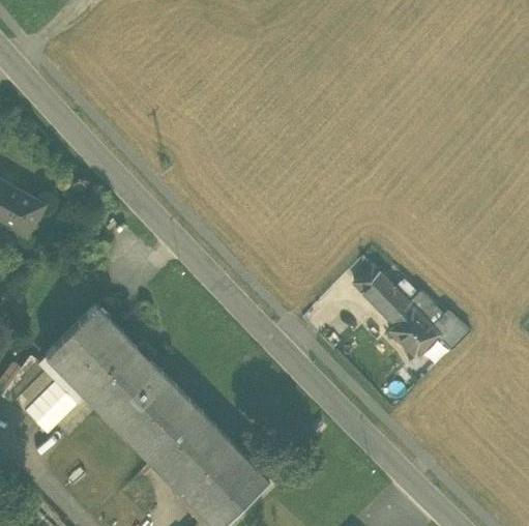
[(0,223),(25,237),(41,206),(0,182),(0,223)]
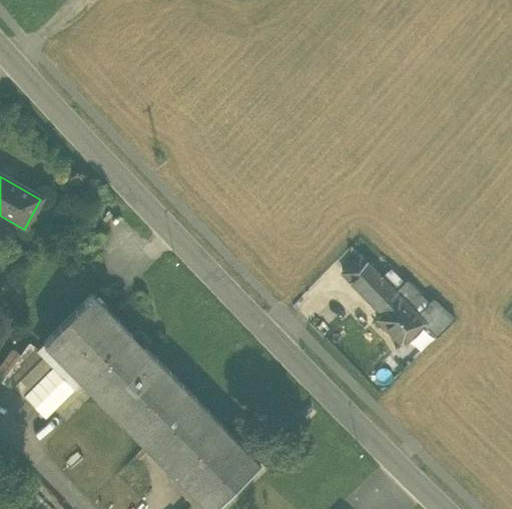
[(405,284),(394,295),(358,259),(341,276),(380,317),(375,322),(400,348),(421,327),(422,326),(415,319),(427,307),(405,284)]
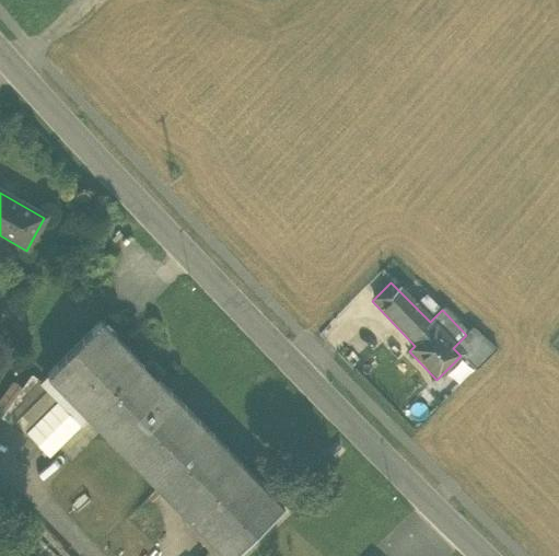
[(233,555),(282,509),(142,368),(100,325),(46,378),(89,420),(222,555),(233,555)]
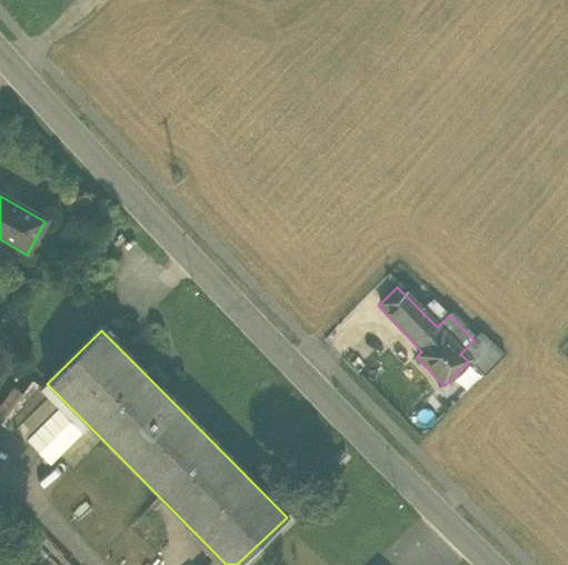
[(467,363),(482,378),(502,358),(478,336),(474,340),(460,354),(468,362),(467,363)]
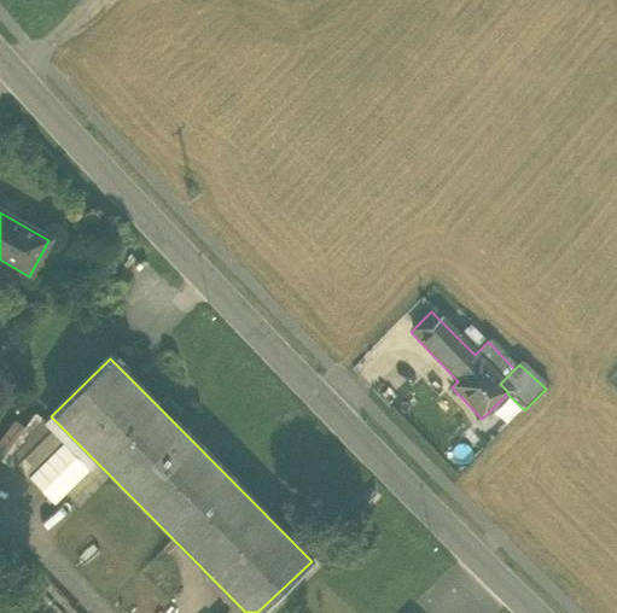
[(53,506),(92,471),(65,443),(28,478),(53,506)]
